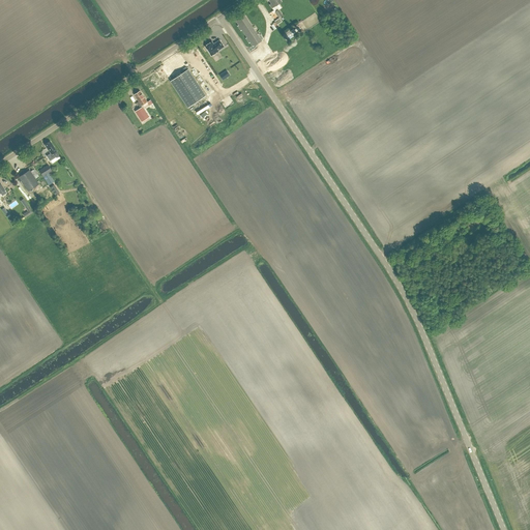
[(269,0),(272,3),(270,5),(280,18),(283,16),(280,9),(282,8),(280,4),(282,2),(280,0),(269,0)]
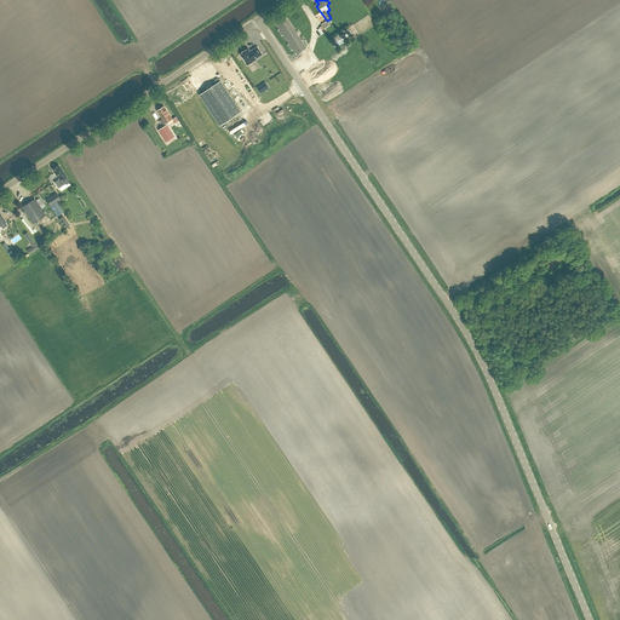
[(306,47),(287,18),(276,24),(280,29),(279,30),(282,35),(283,35),(290,44),(288,45),(292,51),(293,50),(297,55),(306,47)]
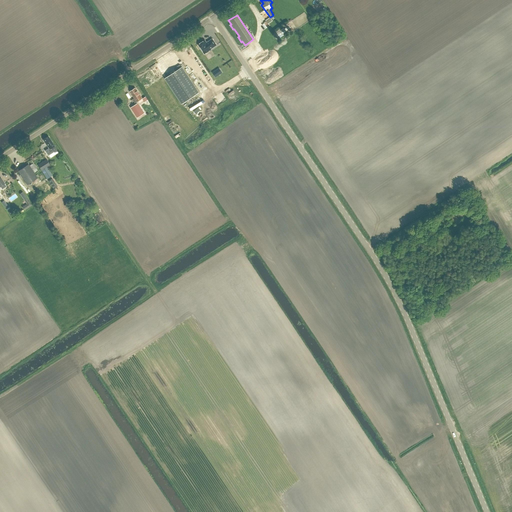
[(273,33),(278,38),(290,27),(286,22),(273,33)]
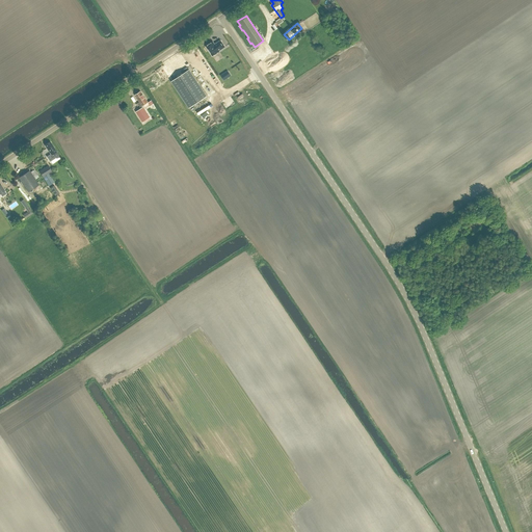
[(206,47),(212,56),(219,51),(224,47),(220,41),(216,43),(217,44),(215,45),(213,42),(209,44),(207,45),(207,46),(206,47)]
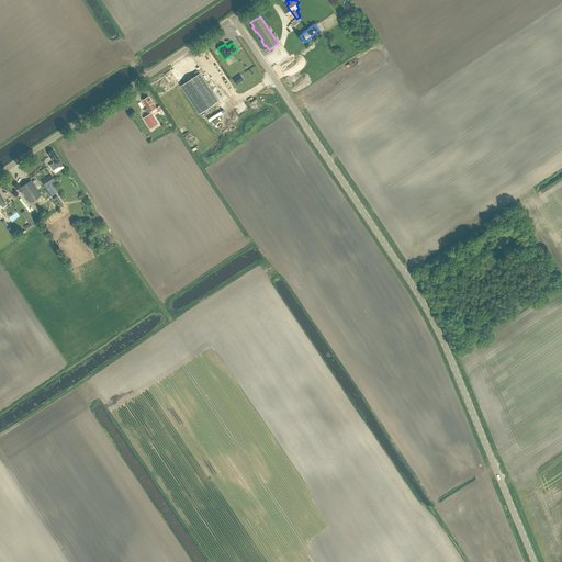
[(181,86),(163,98),(193,144),(212,132),(200,114),(218,101),(200,74),(181,86)]
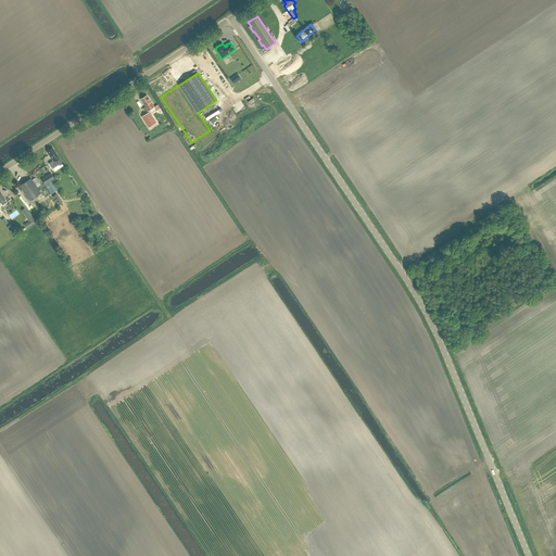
[(148,113),(150,112),(149,111),(154,108),(152,103),(147,96),(141,99),(146,106),(143,108),(148,113)]
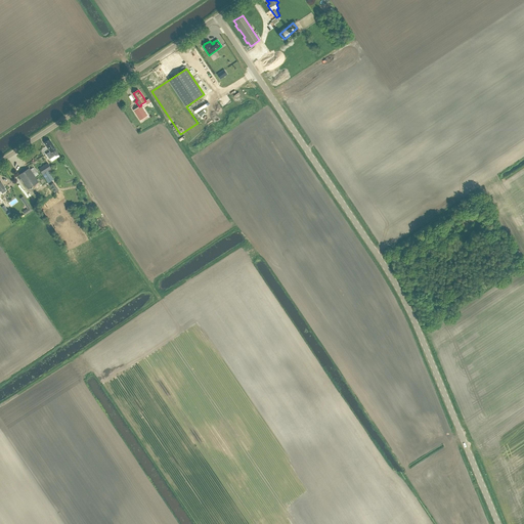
[(141,105),(139,106),(134,111),(140,121),(147,116),(141,105)]
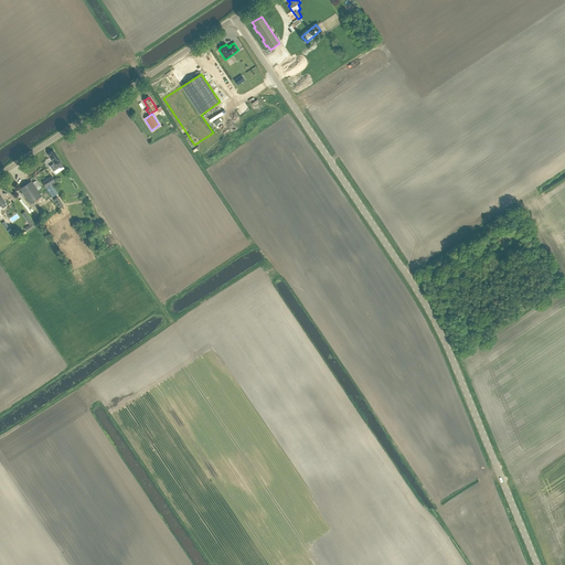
[(60,161),(53,151),(48,155),(54,163),(50,167),(54,172),(60,168),(60,169),(64,168),(61,161),(60,161)]
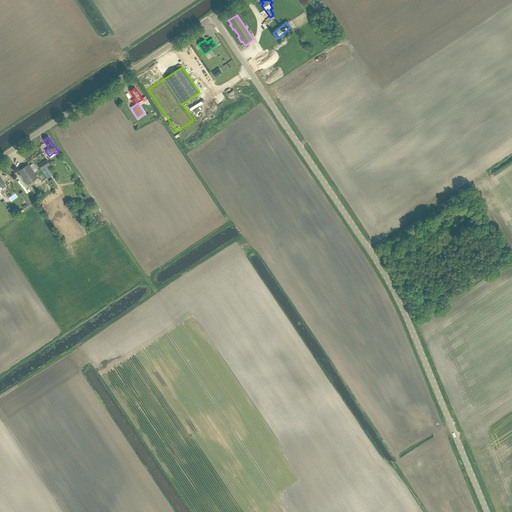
[(41,170),(44,168),(50,165),(46,159),(37,164),(41,170)]
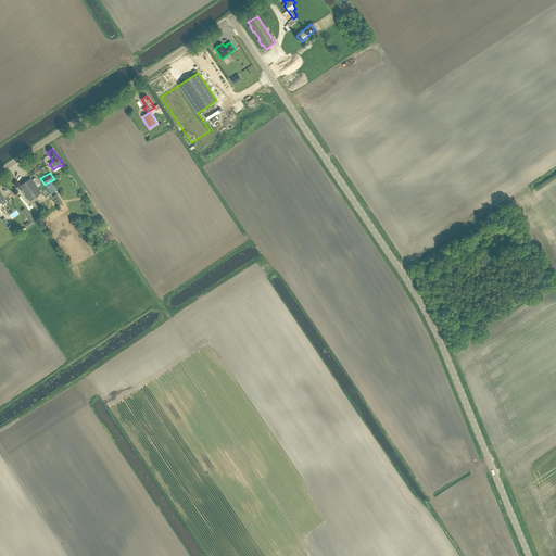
[(29,201),(40,193),(30,178),(20,186),(29,201)]
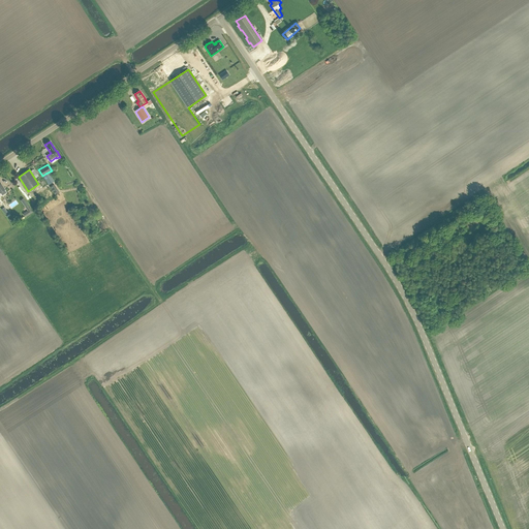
[(49,185),(52,183),(45,174),(42,176),(49,185)]
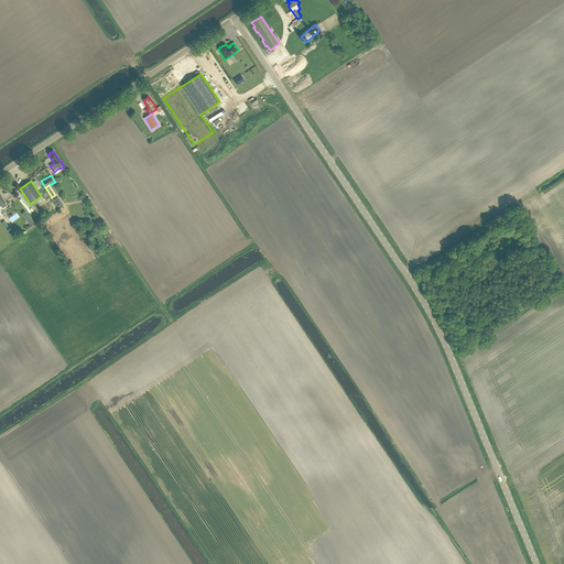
[(58,207),(63,205),(57,196),(53,199),(58,207)]
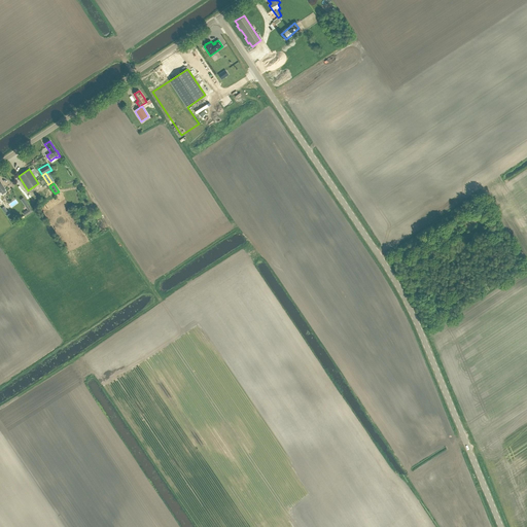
[(26,216),(33,211),(28,203),(25,205),(28,209),(23,212),(26,216)]
